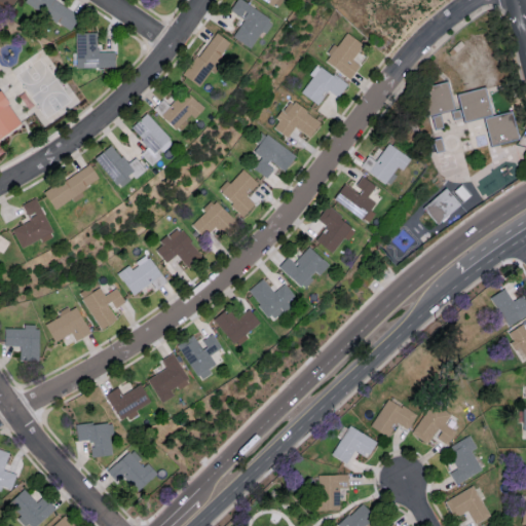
[(72,28),(80,10),(58,0),(25,0),(23,4),(72,28)]
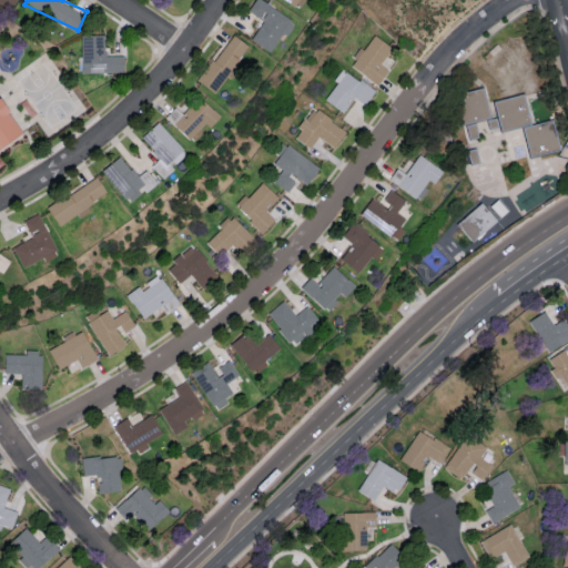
[(274,52),(293,20),(259,0),(255,0),(249,12),(261,19),(250,38),(274,52)]
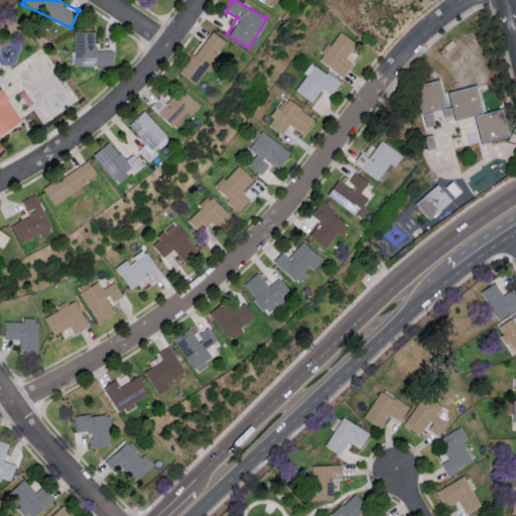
[(226,42),(211,30),(178,73),(194,84),(226,42)]
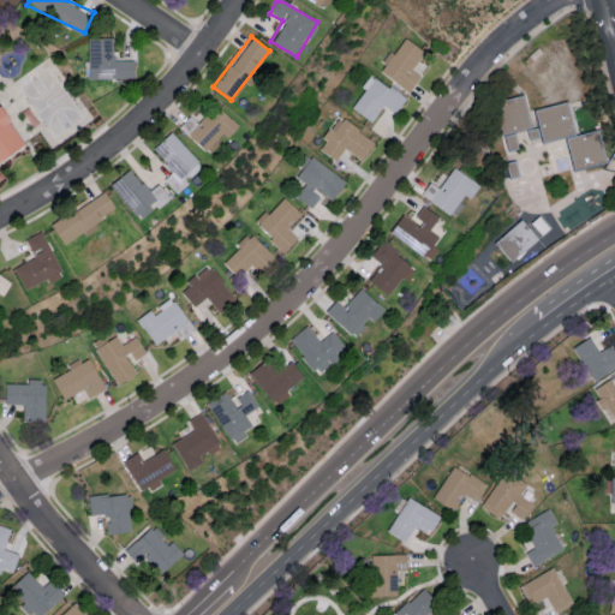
[(132,60),(113,60),(113,37),(88,37),(89,78),(133,78),(132,60)]
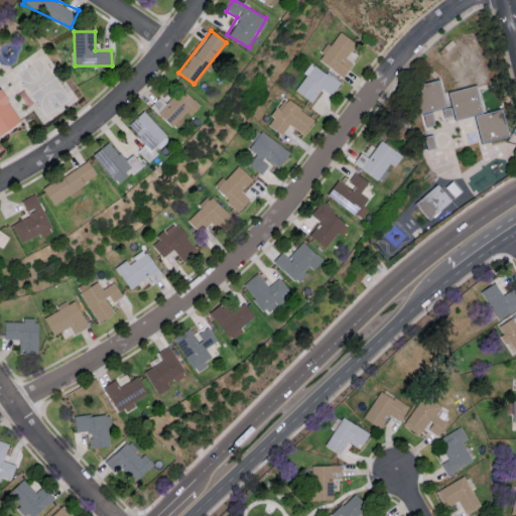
[(318,58),(341,77),(352,63),(345,57),(356,43),(341,31),(318,58)]
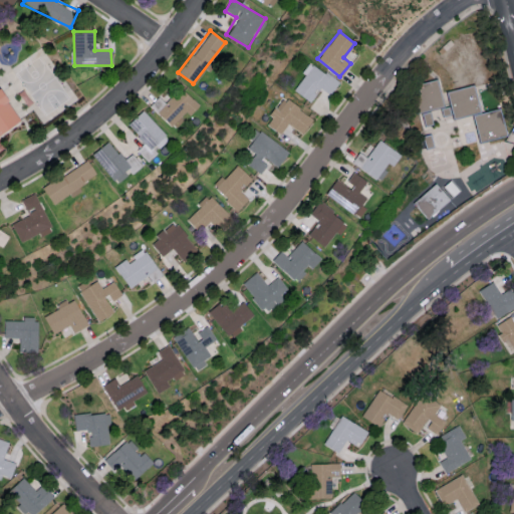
[(338,82),(309,62),(302,72),(305,74),(293,90),(310,101),(320,88),(329,94),(338,82)]
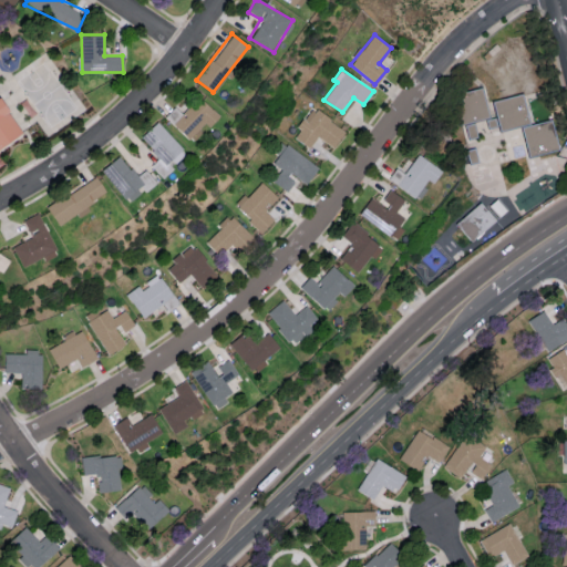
[(462,124),(488,119),(482,88),(455,93),(462,124)]
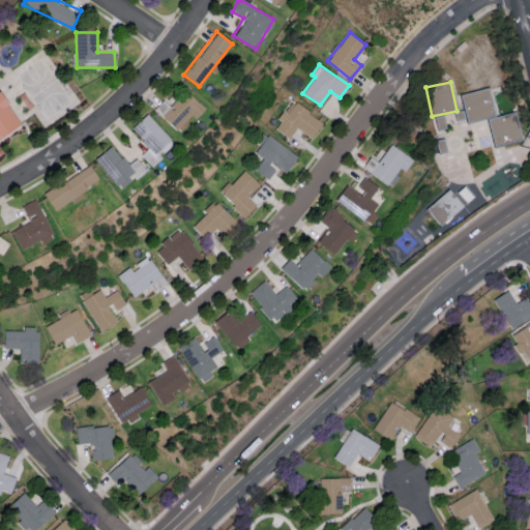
[(459,95),(467,123),(495,116),(487,87),(459,95)]
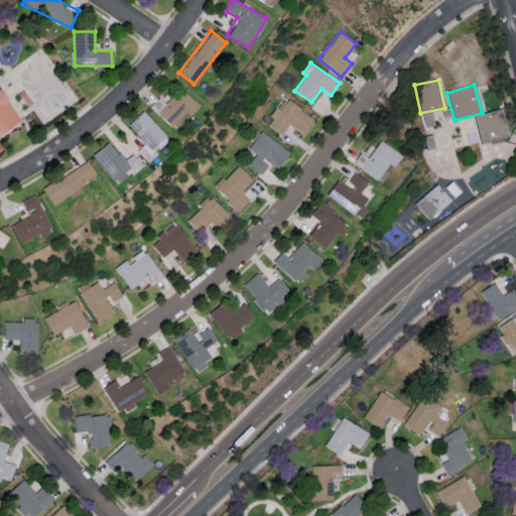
[(165,104),(159,97),(150,105),(170,127),(187,111),(190,114),(200,106),(183,88),(165,104)]
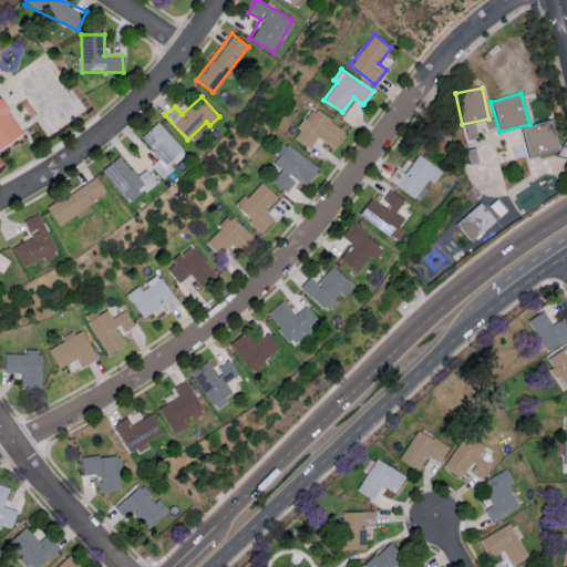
[(0,146),(22,133),(0,100),(0,146)]
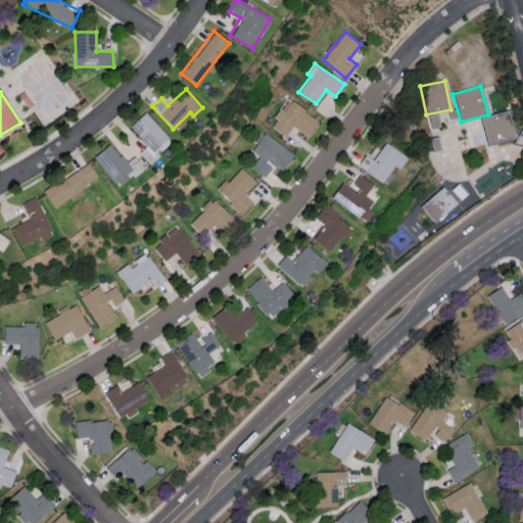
[(287,99),(275,117),(277,119),(272,127),(285,136),(292,126),(307,136),(319,120),(287,99)]
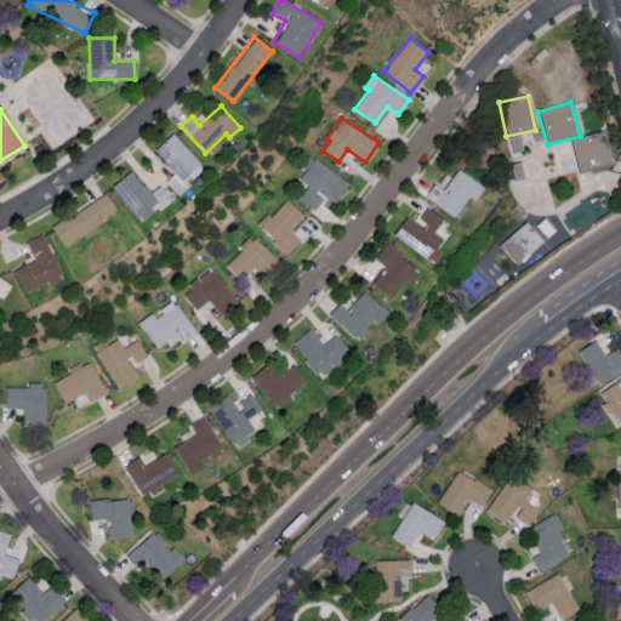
[(577,172),(611,165),(604,131),(570,138),(577,172)]
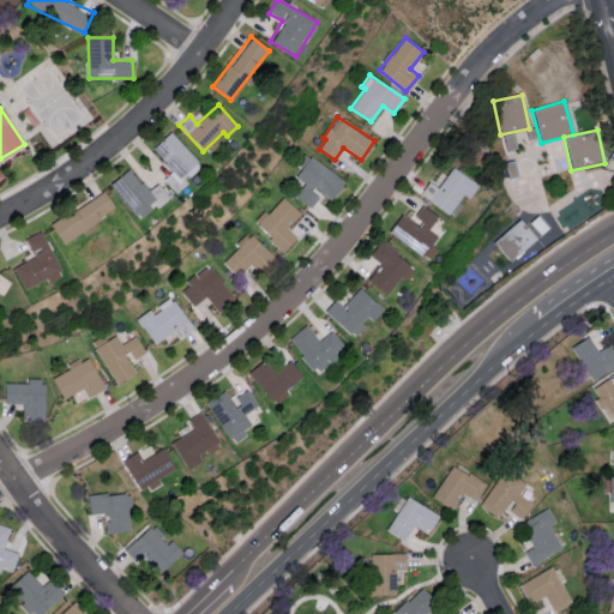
[(152,148),(173,170),(163,179),(176,193),(188,182),(185,179),(200,164),(170,131),(152,148)]
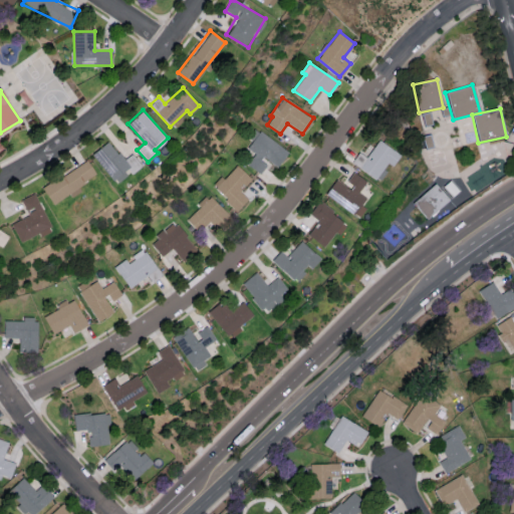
[(420,113),(424,126),(433,123),(430,111),(420,113)]
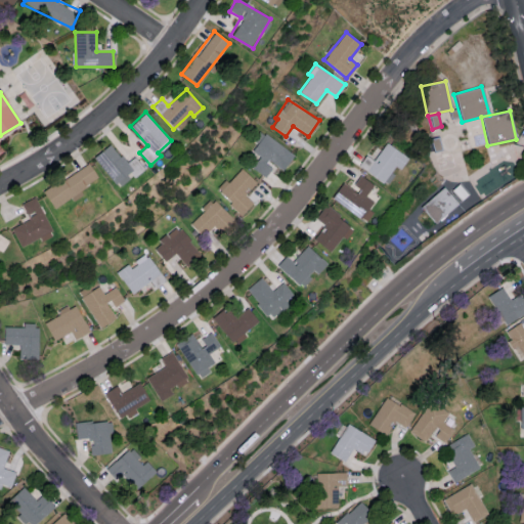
[(294,155),(262,132),(250,148),(260,157),(252,168),(264,177),(273,165),(281,171),(294,155)]
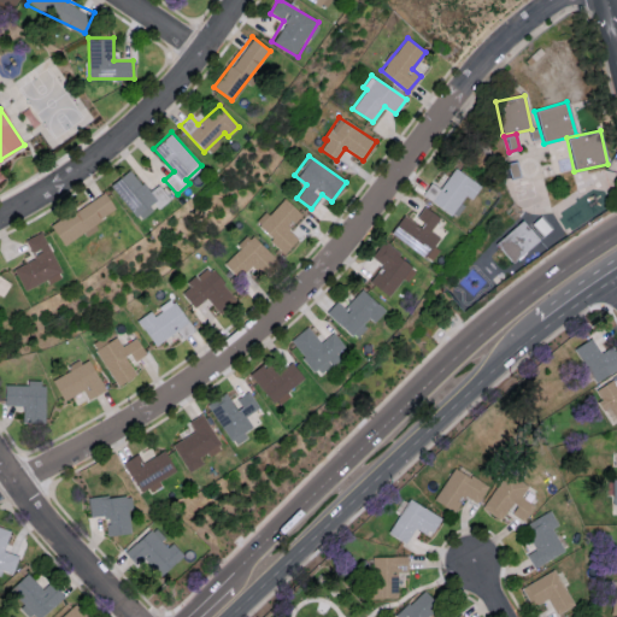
[(110,184),(136,216),(153,201),(159,209),(170,199),(158,184),(148,192),(130,169),(110,184)]
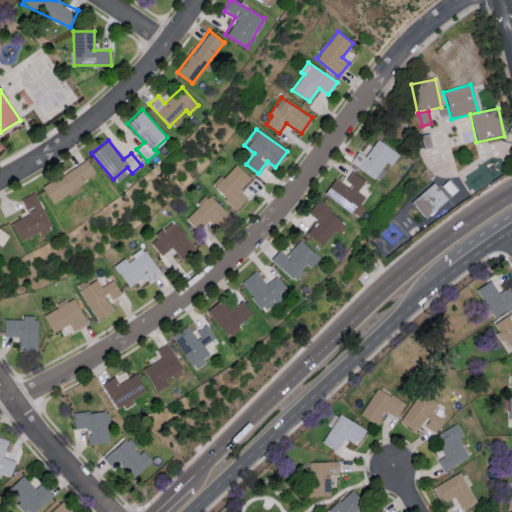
[(367,157),(357,152),(351,164),(376,176),(384,161),(392,165),(399,151),(375,140),(367,157)]
